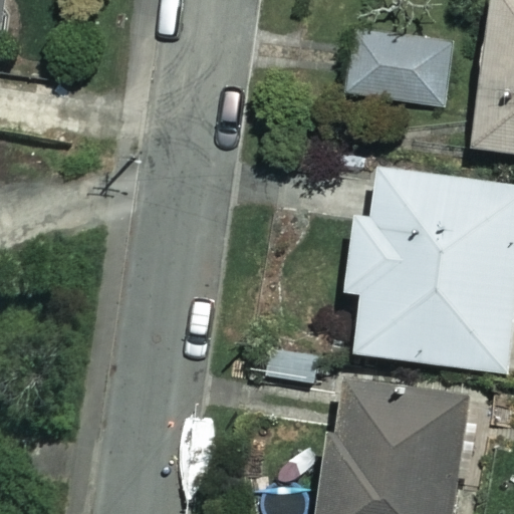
[(0,0),(0,64),(6,65),(14,0),(0,0)]
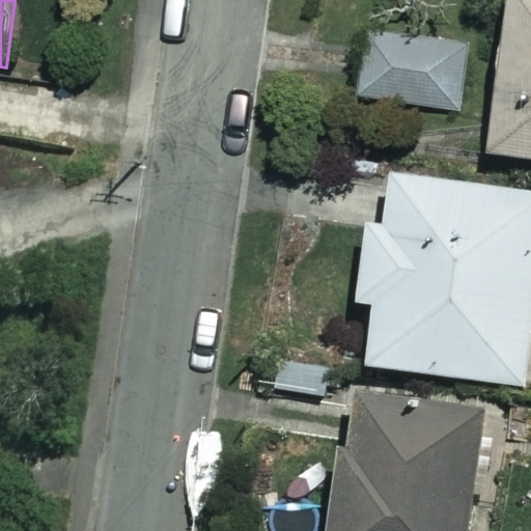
[(530,0),(506,0),(484,150),(530,157),(530,0)]
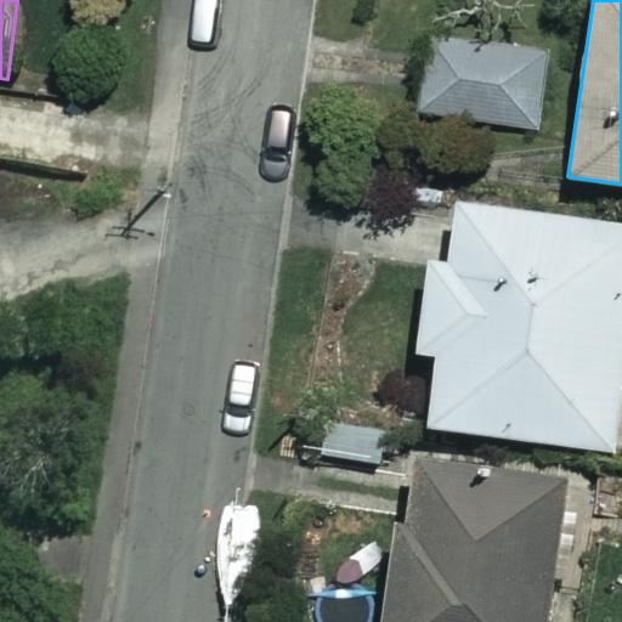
[(549,67),(423,58),(419,119),(546,128),(549,67)]
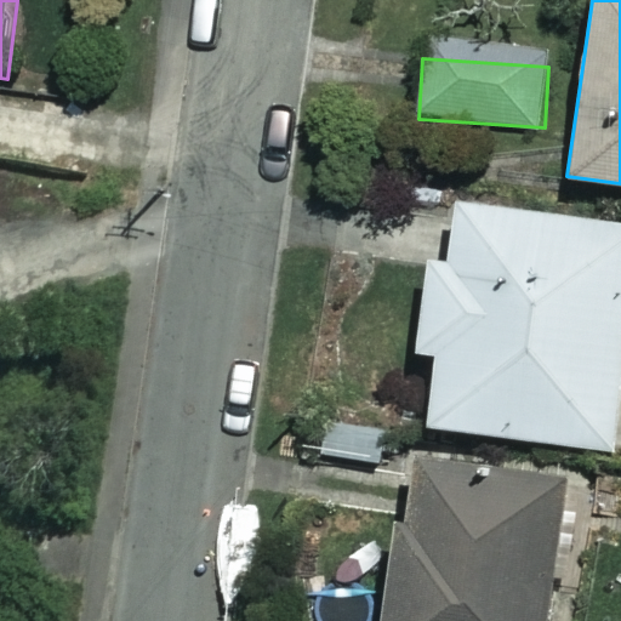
[(620,422),(620,223),(455,201),(446,260),(427,257),(414,352),(436,354),(426,423),(617,450),(620,422)]
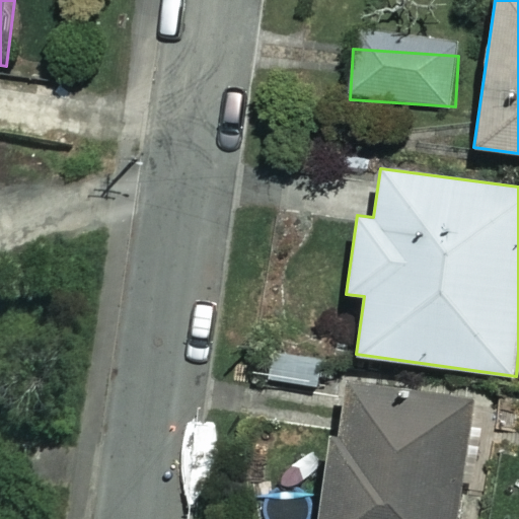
[(451,518),(471,398),(344,377),(319,518),(451,518)]
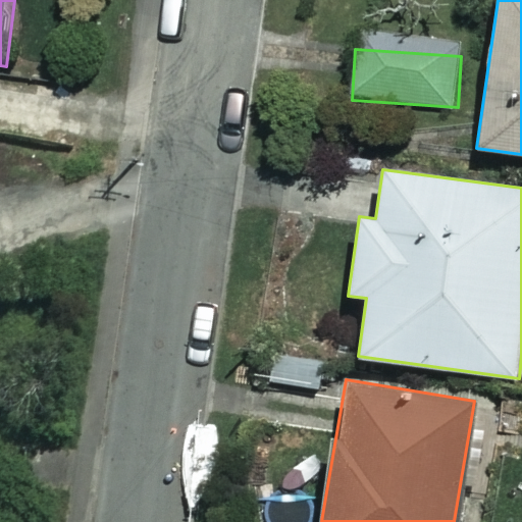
All buildings are outlined.
